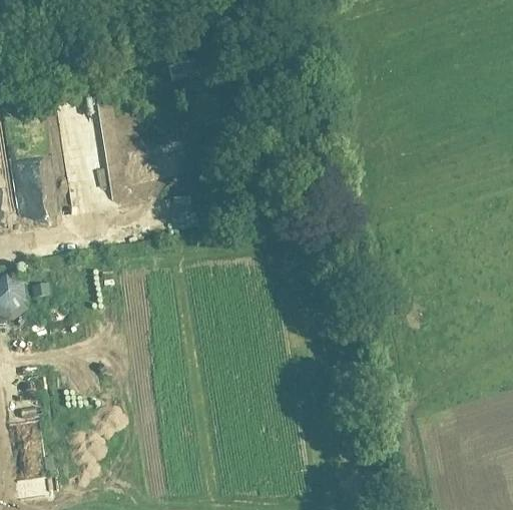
[(199,55),(167,64),(170,76),(202,67),(199,55)]
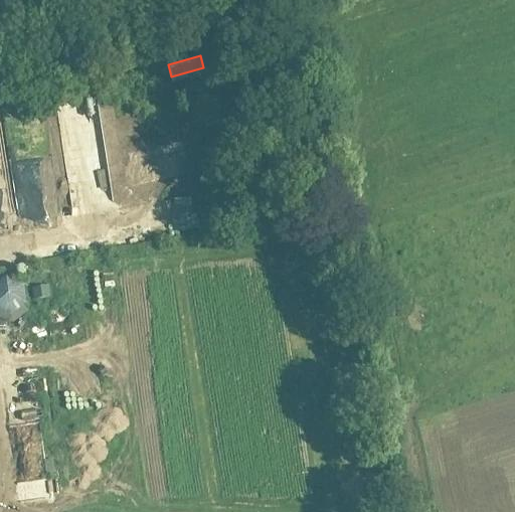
[(112,185),(123,184),(123,168),(111,169),(112,185)]
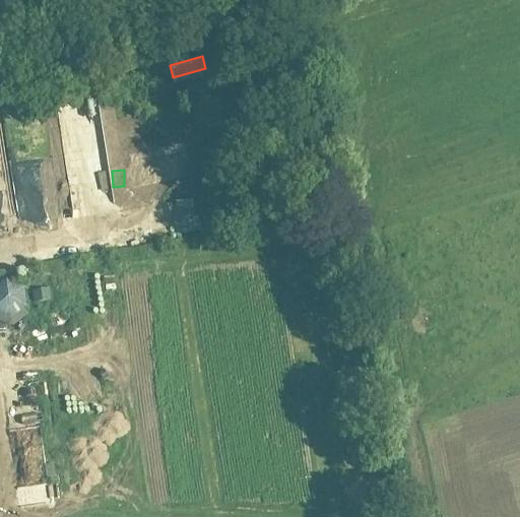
[(81,171),(64,180),(72,197),(89,188),(81,171)]
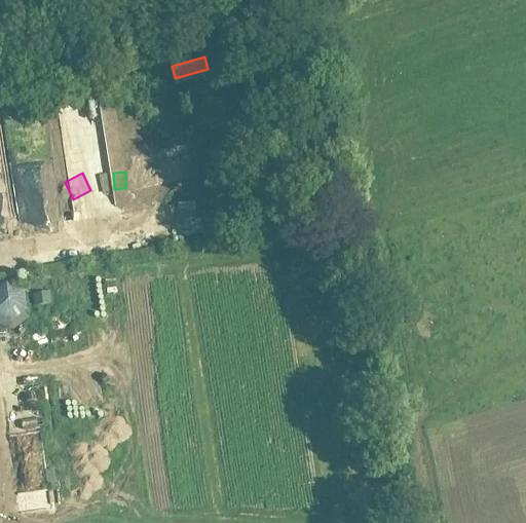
[(0,285),(0,315),(11,321),(27,308),(24,289),(6,281),(0,285)]
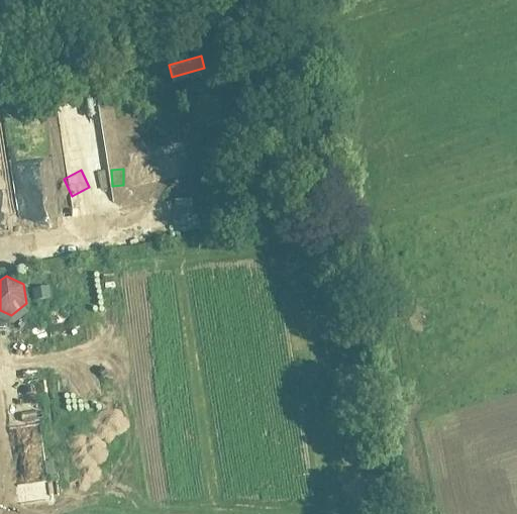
[(48,285),(32,287),(33,299),(50,297),(48,285)]
